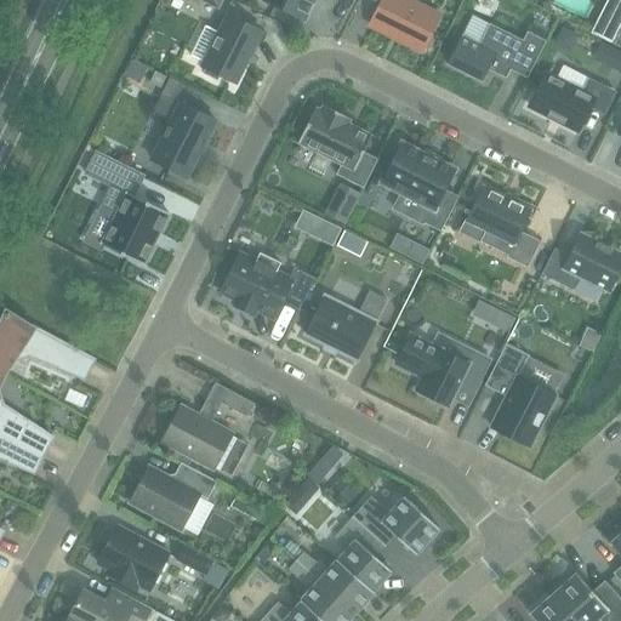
[(263,0),(305,21),(314,0),(263,0)]
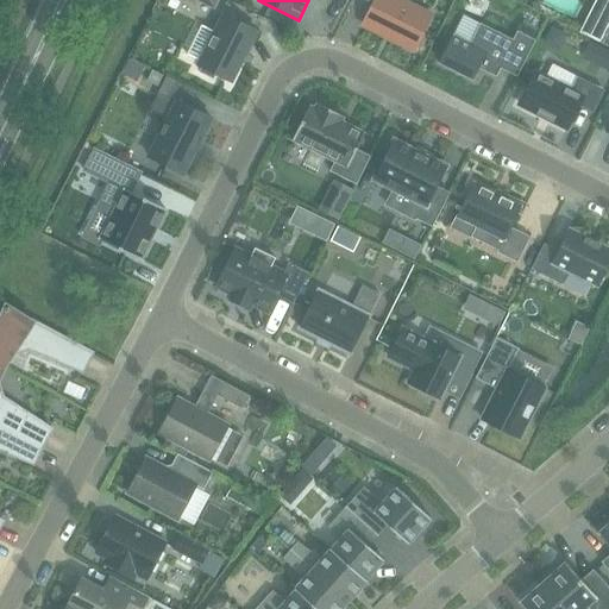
[(400,0),(375,0),(363,26),(414,51),(432,16),(400,0)]
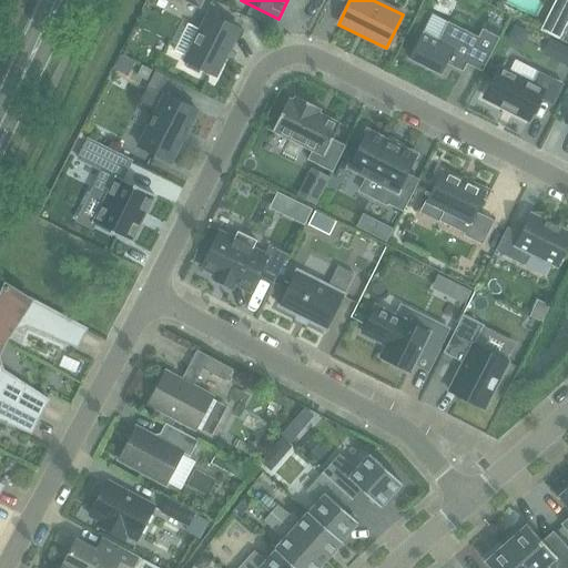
[(189,23),(174,52),(186,58),(185,61),(189,63),(185,68),(200,74),(202,70),(216,77),(240,29),(209,13),(201,30),(189,23)]
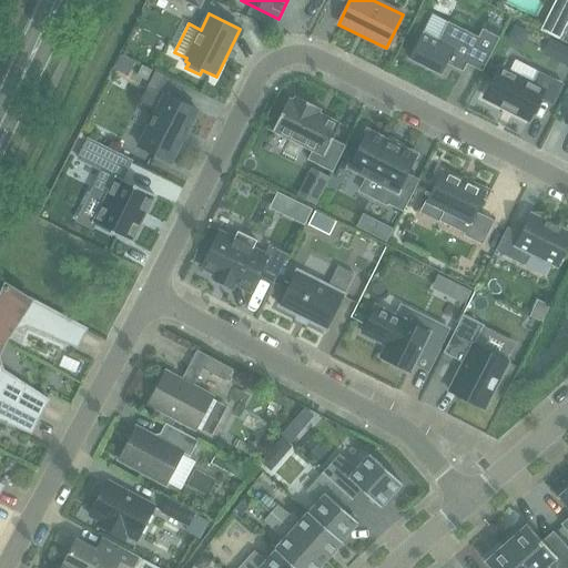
[(409,60),(442,75),(448,61),(456,66),(455,68),(464,72),(467,64),(483,72),(499,38),(483,30),(479,38),(448,22),(439,40),(423,32),(409,60)]
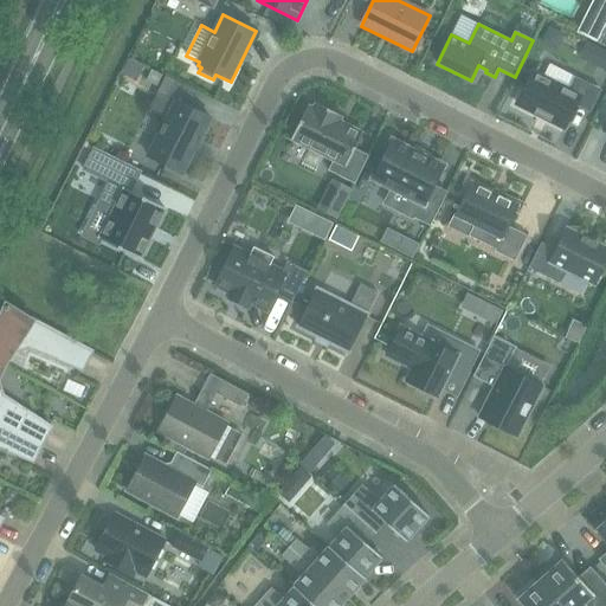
[(590,113),(600,91),(575,78),(569,91),(533,72),(517,104),(565,128),(577,105),(590,113)]
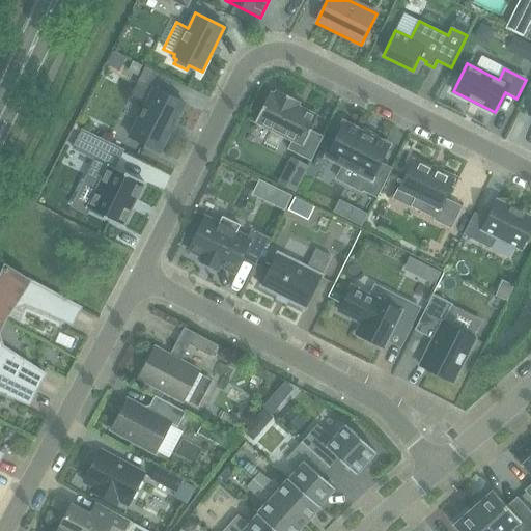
[(154,90),(146,104),(130,137),(160,152),(169,134),(171,134),(176,123),(175,122),(185,104),(166,94),(173,81),(145,66),(138,82),(154,90)]
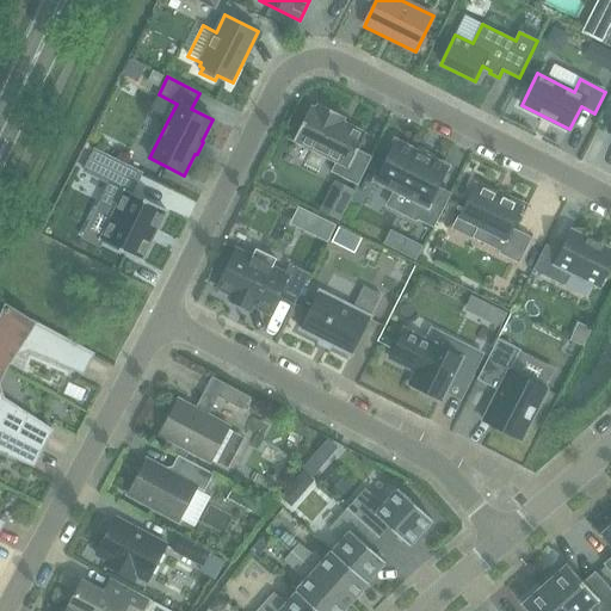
[(310,106),(294,141),(335,162),(331,173),(358,186),(372,158),(358,150),(366,135),(343,123),(345,117),(319,104),(316,110),(310,106)]
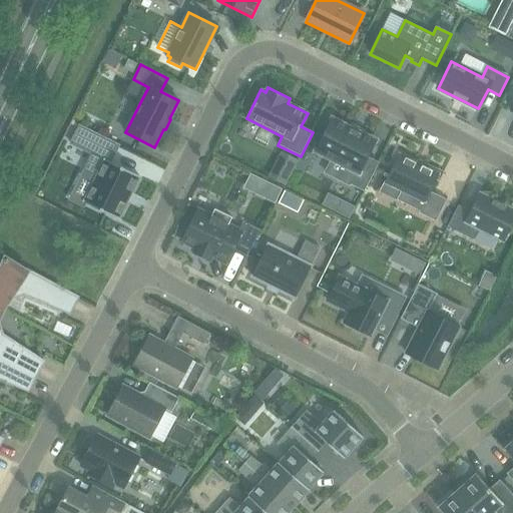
[(333,119),(316,151),(346,166),(340,179),(365,191),(379,162),(378,162),(376,166),(365,160),(375,141),(362,134),(363,133),(351,127),(350,128),(333,119)]
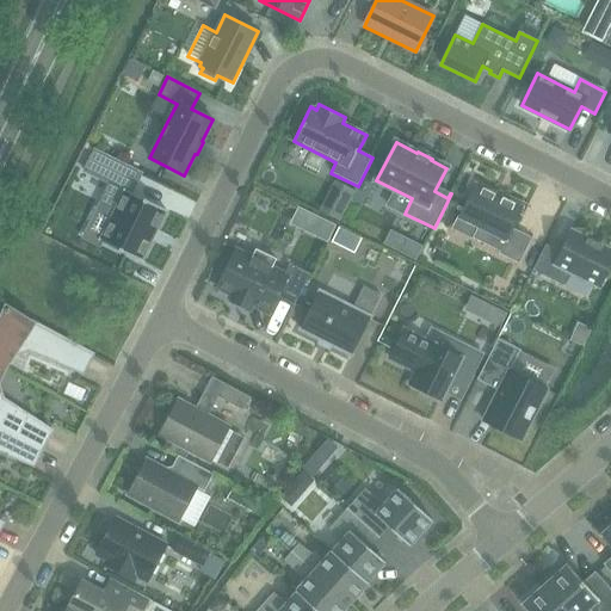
[(116,210),(100,241),(141,261),(166,210),(133,193),(142,173),(96,149),(85,172),(110,184),(100,203),(116,210)]
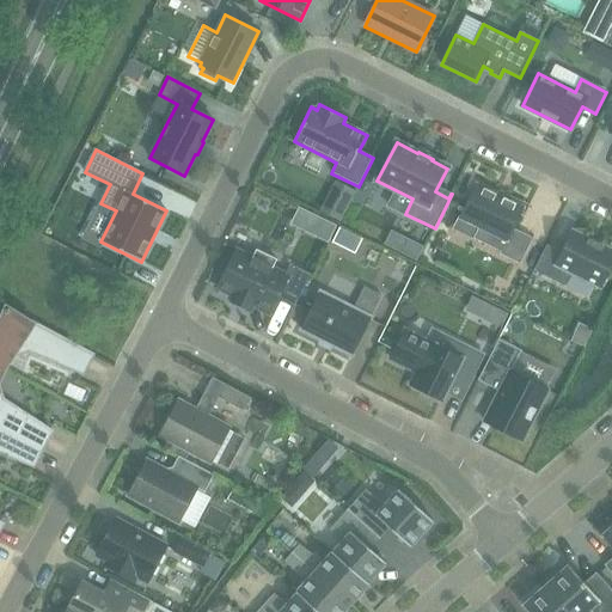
[(514,230),(525,208),(476,184),(459,219),(479,228),(473,239),(501,252),(500,255),(520,264),(533,239),(514,230)]
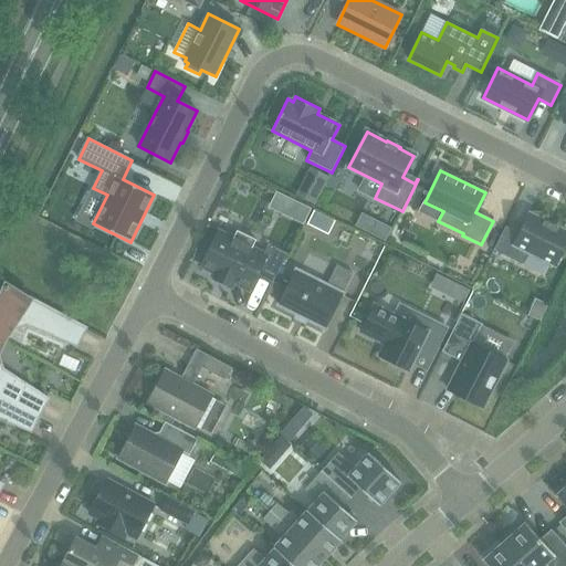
[(555,266),(565,244),(565,232),(530,215),(520,233),(505,227),(494,251),(522,265),(528,253),(555,266)]
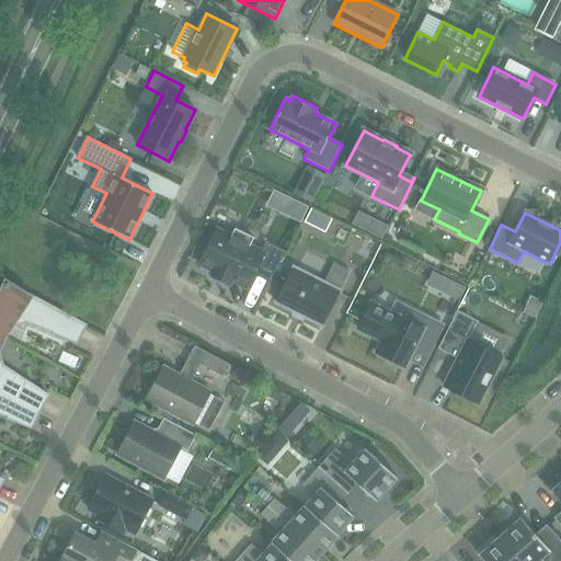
[(217,229),(199,265),(214,272),(212,276),(230,285),(232,282),(247,288),(254,273),(270,281),(284,252),(266,242),(262,252),(250,245),(253,239),(235,229),(231,237),(217,229)]
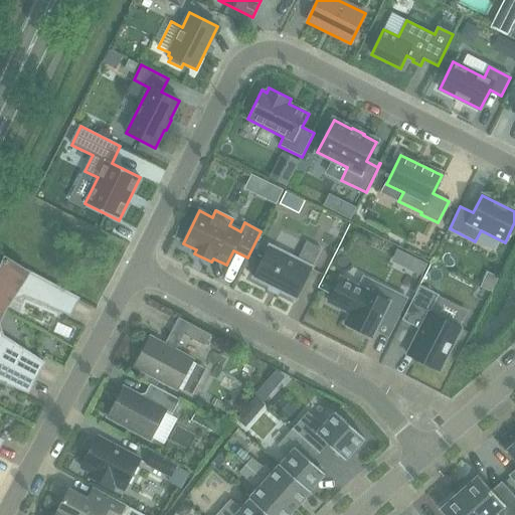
[(298,298),(312,269),(313,268),(270,245),(269,247),(254,277),(253,278),(297,300),(298,298)]
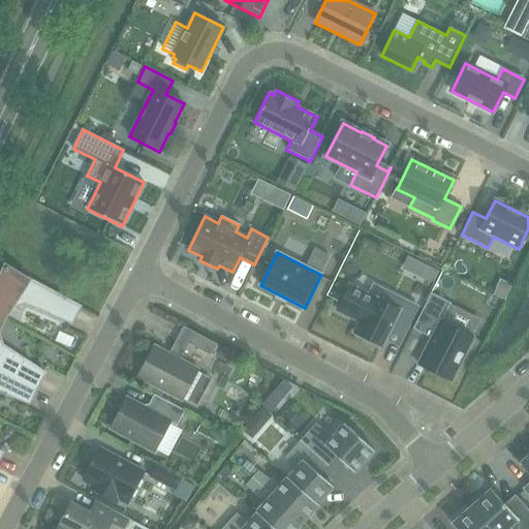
[(0,316),(4,319),(11,307),(25,303),(71,322),(80,307),(8,270),(8,267),(4,268),(5,272),(0,281),(0,316)]
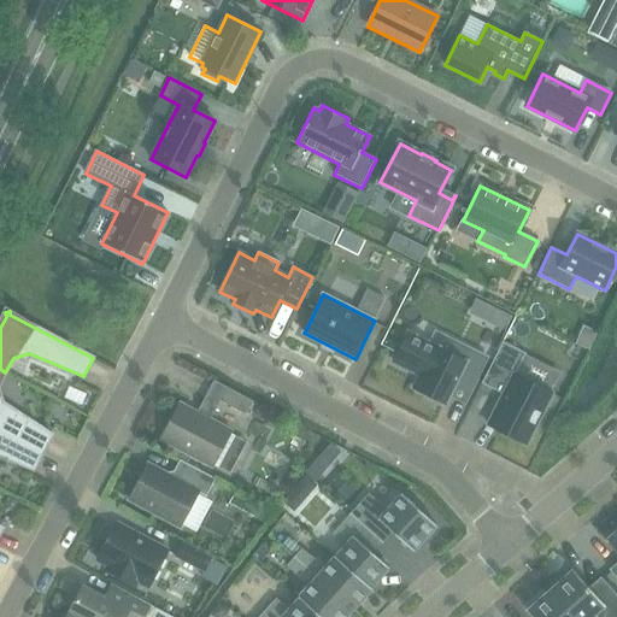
[(409,334),(407,336),(398,356),(394,363),(421,375),(413,388),(430,397),(446,404),(448,398),(456,383),(471,391),(487,359),(471,352),(465,363),(453,356),(458,345),(436,334),(432,345),(409,334)]
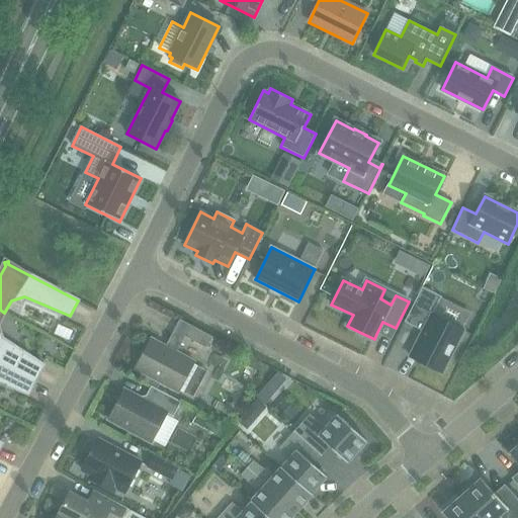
[(441,297),(422,287),(405,323),(423,332),(410,357),(442,373),(464,331),(433,315),(441,297)]
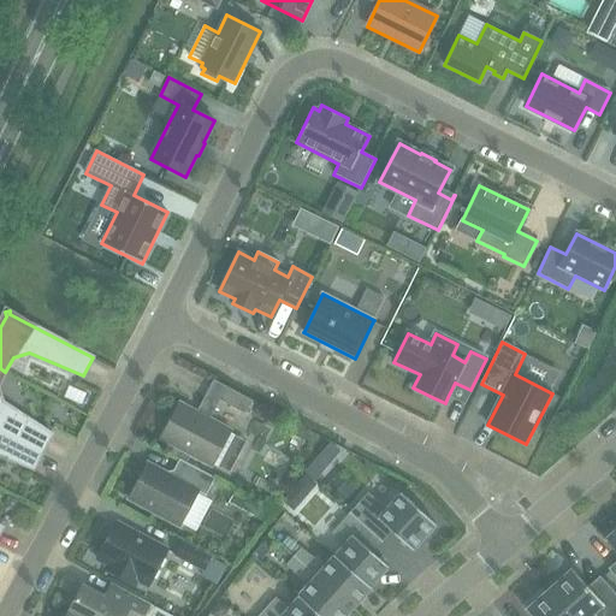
[(0,428),(43,452),(52,436),(3,403),(0,394),(0,381),(5,372),(0,368),(0,428)]
